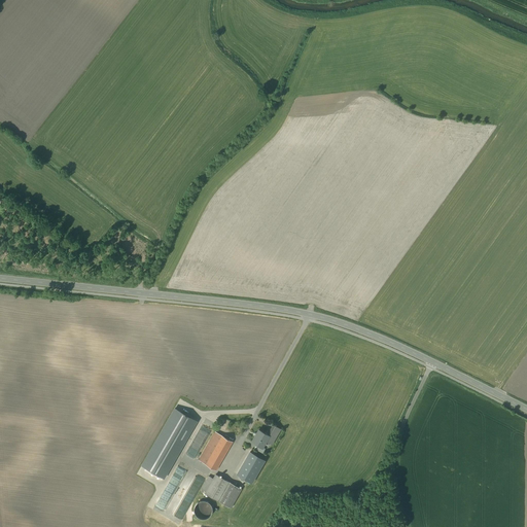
[(274,425),(269,434),(270,435),(267,441),(272,444),(281,429),(274,425)]
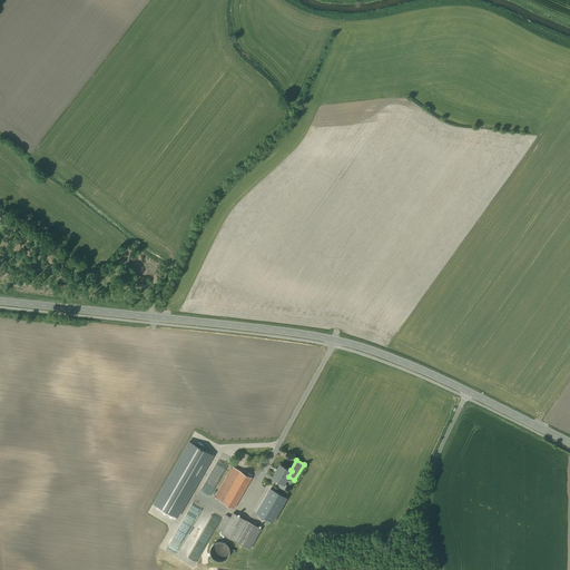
[(281,464),(273,478),(284,484),(288,477),(292,471),(291,470),(281,464)]
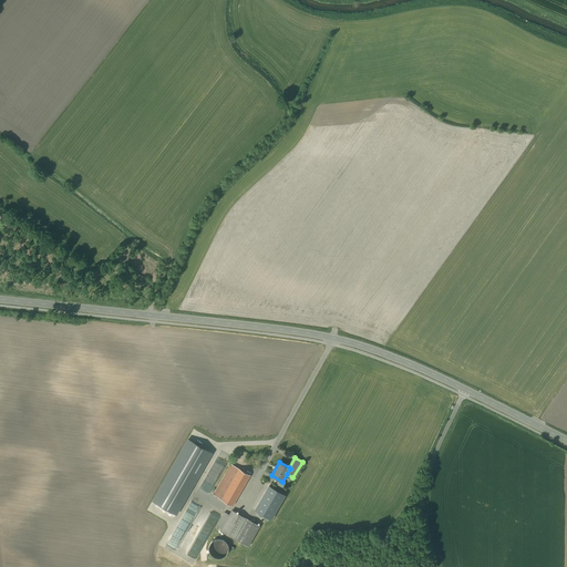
[(232,464),(214,495),(233,506),(250,475),(232,464)]
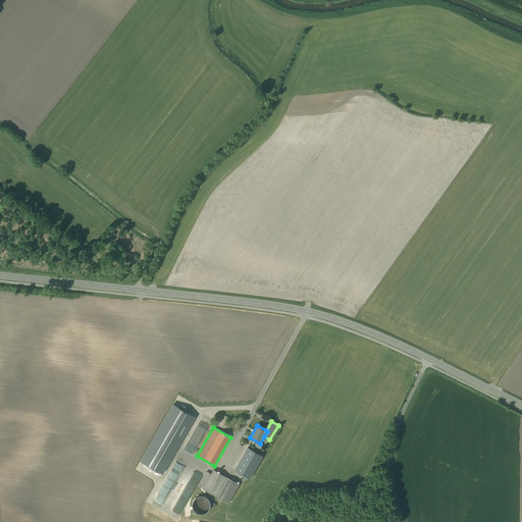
[(246,446),(232,468),(241,473),(254,451),(246,446)]
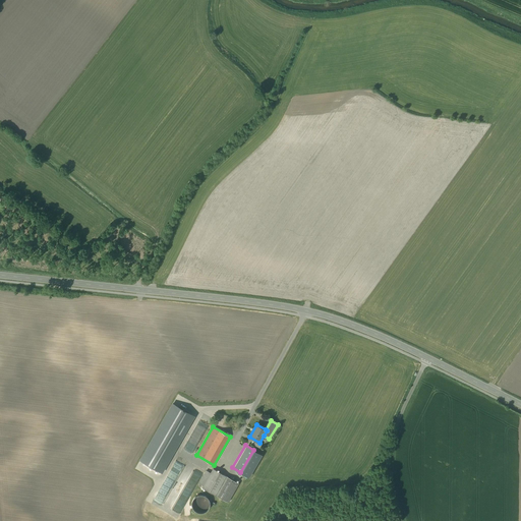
[(239,483),(214,469),(212,473),(207,470),(199,483),(204,485),(203,487),(228,503),(239,483)]
